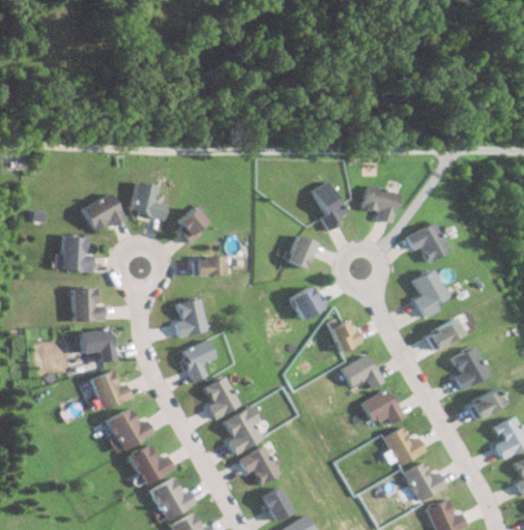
[(311,189),(328,229),(346,221),(329,181),(311,189)]
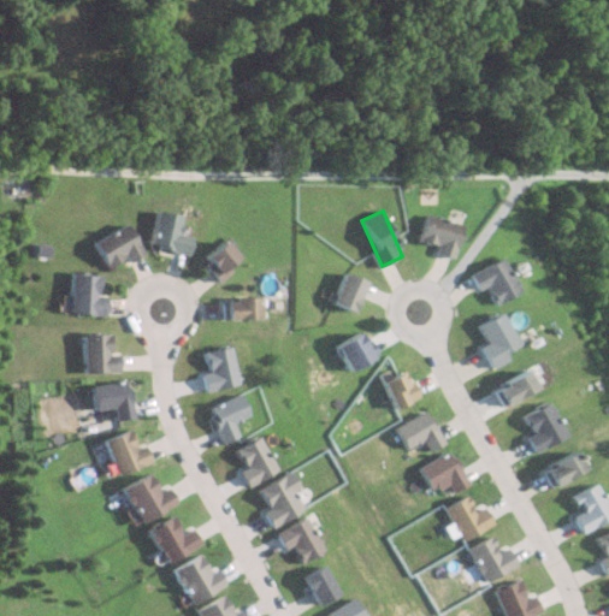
[(191,237),(178,236),(182,217),(157,213),(152,249),(189,254),(191,237)]
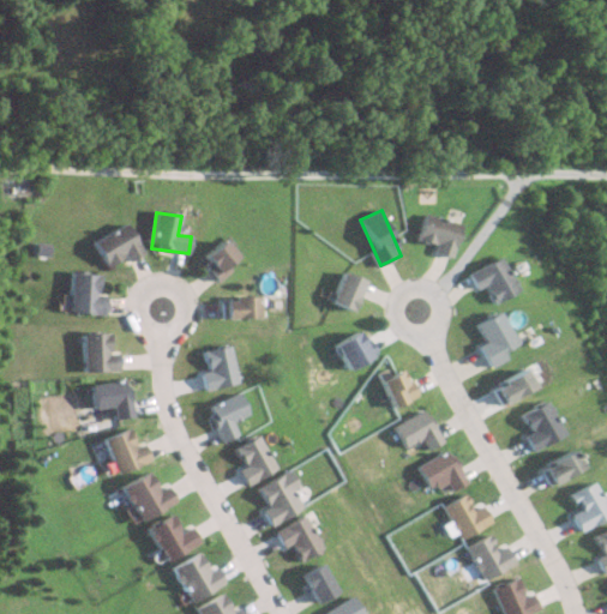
[(437,246),(434,253),(454,258),(462,224),(426,215),(419,241),(437,246)]
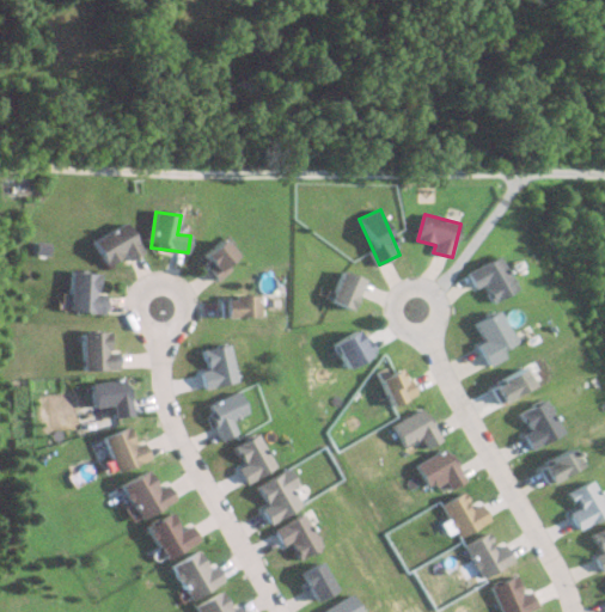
[(141,254),(129,225),(96,239),(107,268),(141,254)]
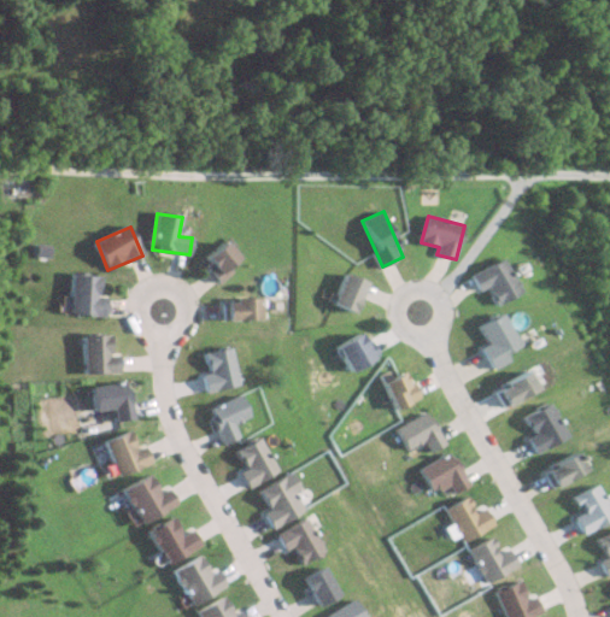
[(204,256),(216,285),(234,276),(229,264),(236,262),(229,245),(204,256)]
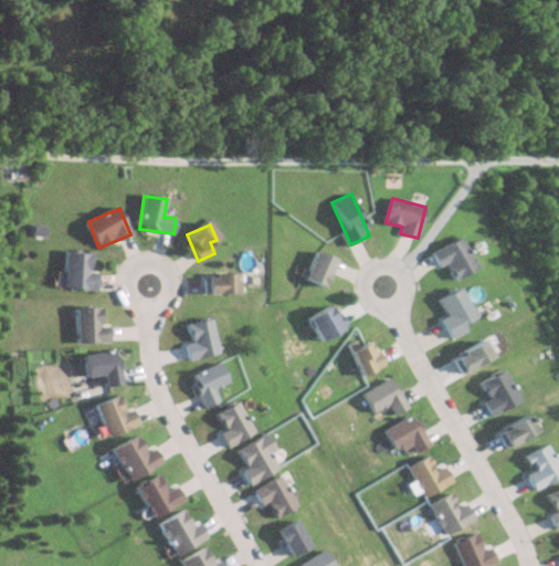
[(477,270),(463,239),(433,252),(440,268),(449,264),(455,280),(477,270)]
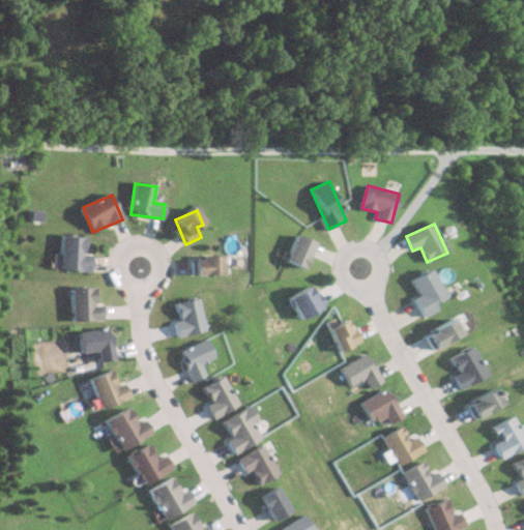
[(92,271),(92,254),(85,254),(85,237),(62,237),(62,271),(92,271)]
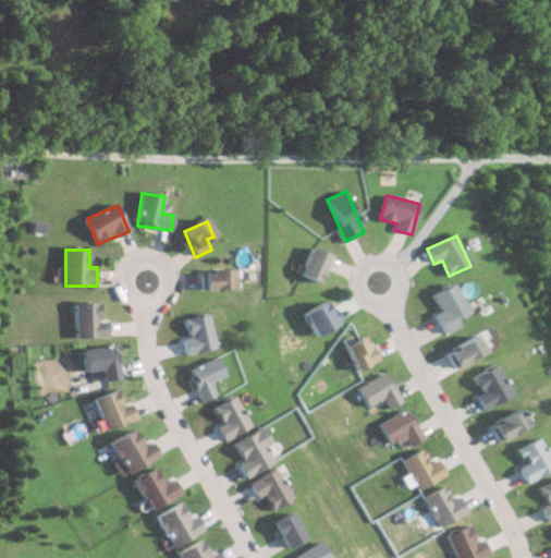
[(235,271),(204,271),(204,290),(235,290),(235,271)]
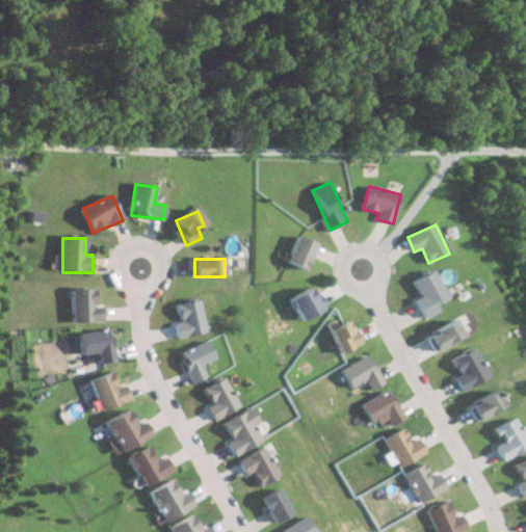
[(320,295),(317,297),(312,288),(291,299),(304,321),(327,307),(320,295)]
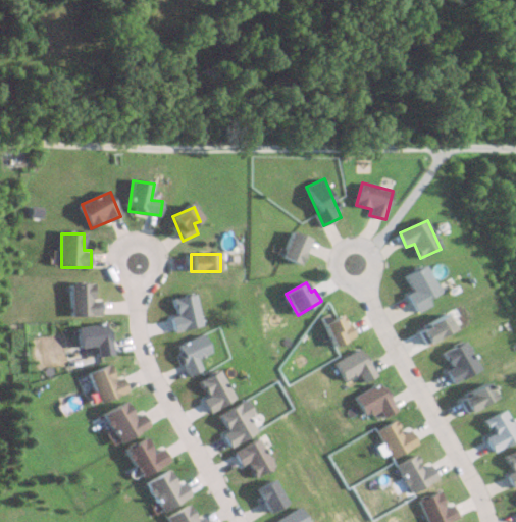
[(101,317),(101,300),(93,300),(93,284),(71,284),(71,317),(101,317)]
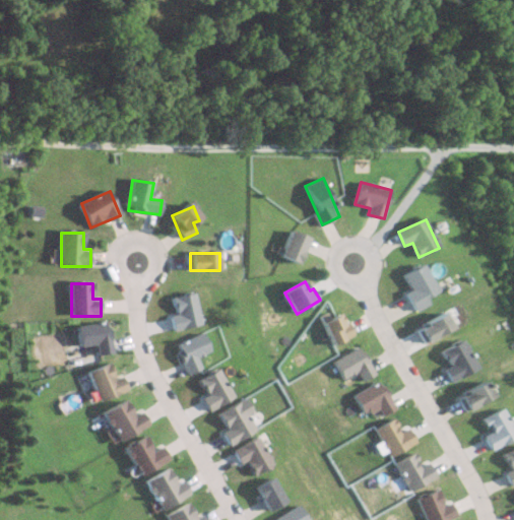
[(452,327),(444,314),(419,329),(427,343),(452,327)]
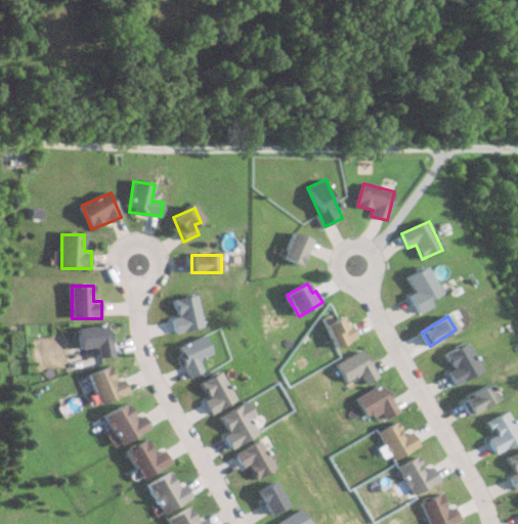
[(123,379),(116,381),(111,366),(90,374),(100,404),(128,394),(123,379)]
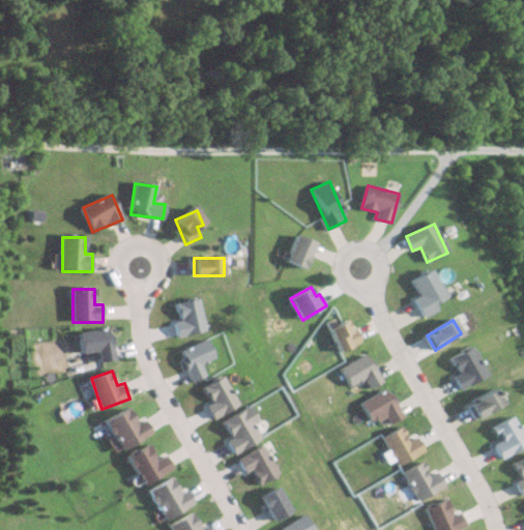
[(468,405),(477,419),(503,404),(494,388),(468,405)]
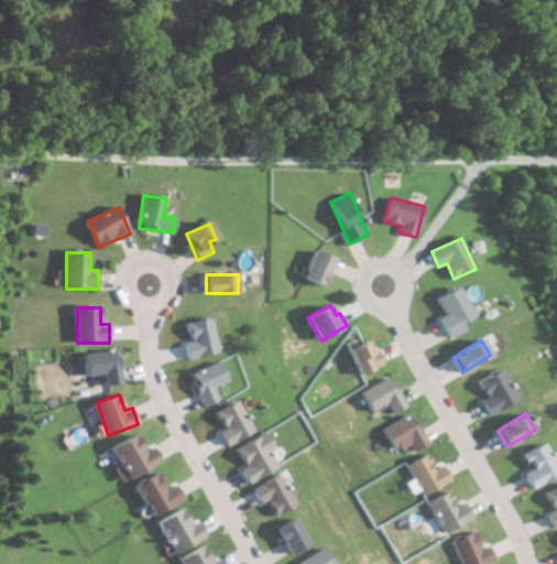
[(113,446),(127,478),(161,464),(154,446),(144,451),(138,435),(113,446)]
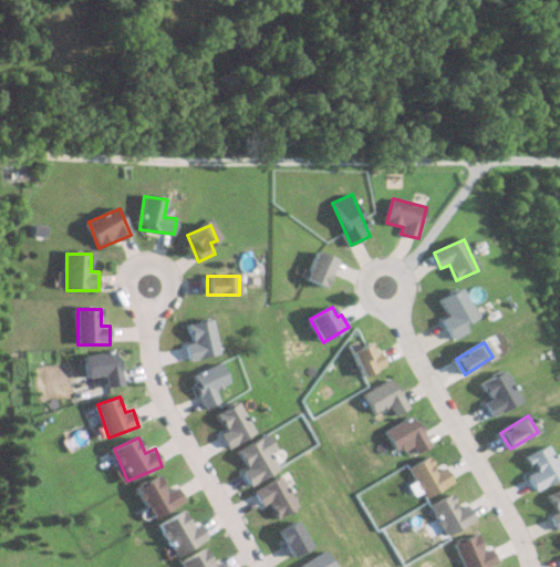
[(258,491),(266,505),(273,501),(280,514),(278,515),(280,517),(283,516),(284,516),(292,512),(293,514),(300,511),(299,507),(302,506),(301,503),(300,500),(298,495),(296,496),(287,484),(289,483),(284,476),(258,491)]
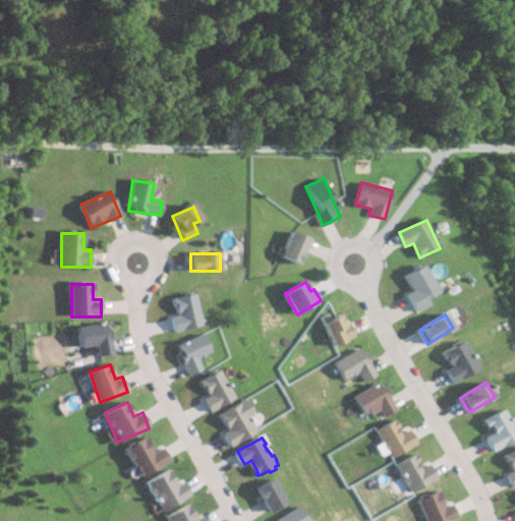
[(276,478),(290,502),(273,513),(260,488),(276,478)]
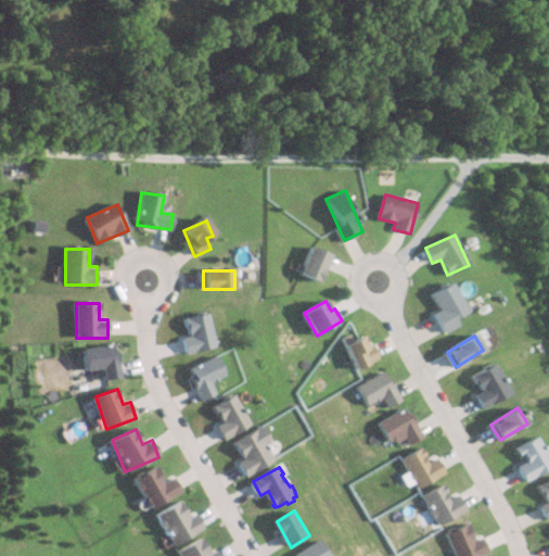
[(298,555),(298,554),(323,540),(332,555),(298,555)]
